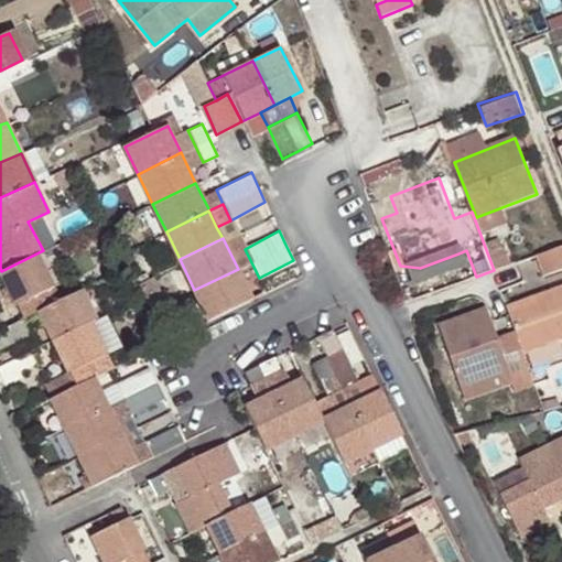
[(561,249),(539,256),(546,278),(561,272),(561,249)]
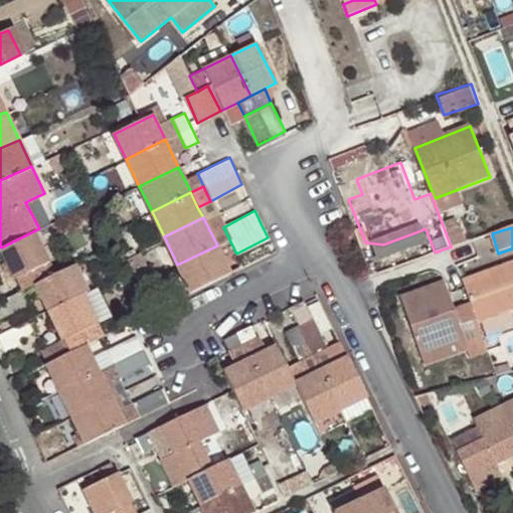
[(418,231),(429,254),(435,252),(425,228),(418,231)]
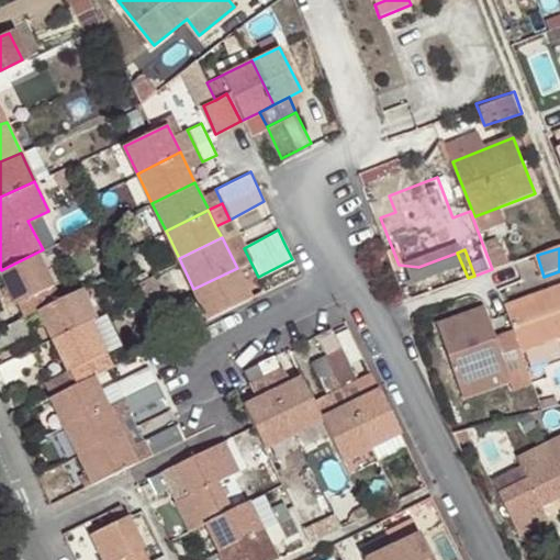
[(41,308),(60,298),(38,252),(1,270),(23,316),(41,308)]
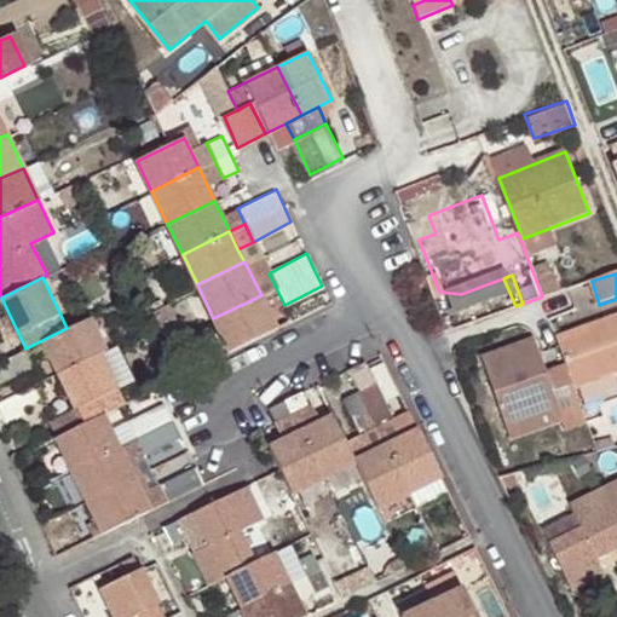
[(228,347),(275,324),(261,295),(213,318),(228,347)]
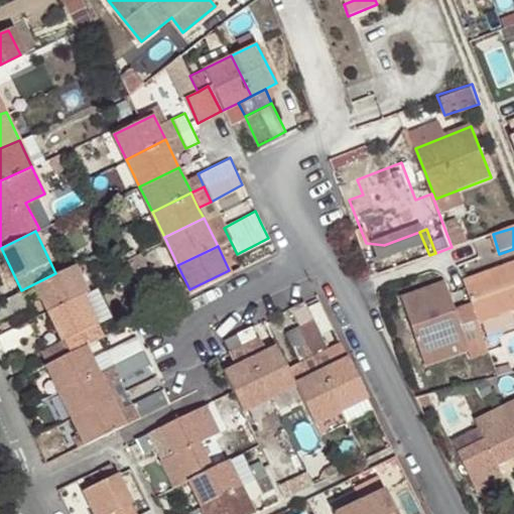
[(513,261),(464,280),(474,308),(477,316),(479,322),(513,308),(513,261)]
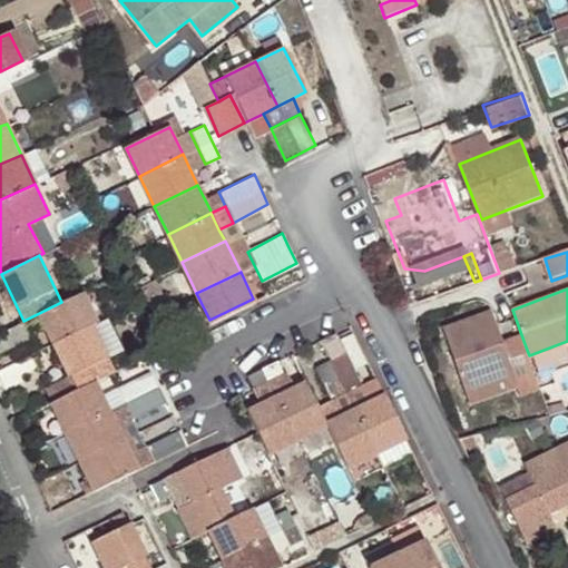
[(57,343),(92,325),(99,322),(84,291),(61,302),(41,312),(57,343)]
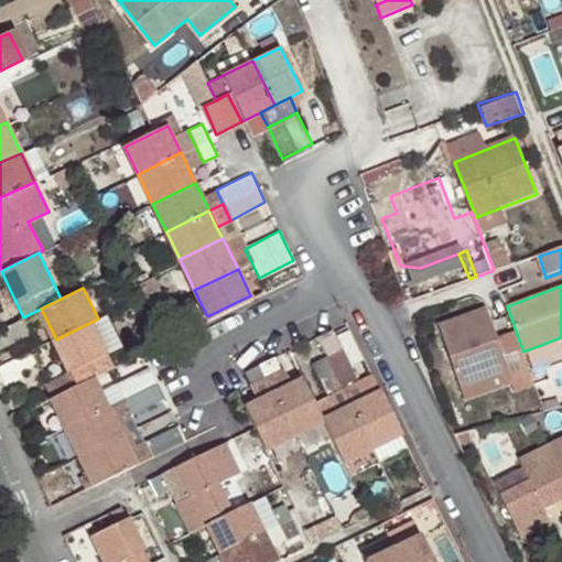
[(486,306),(439,323),(463,388),(510,370),(514,381),(520,398),(538,391),(523,352),(521,346),(503,353),(499,344),(486,306)]
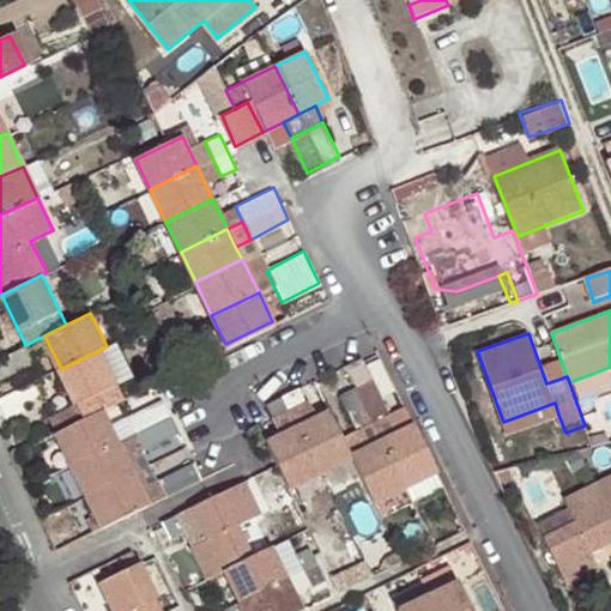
[(122,338),(107,346),(100,350),(115,381),(138,369),(122,338)]
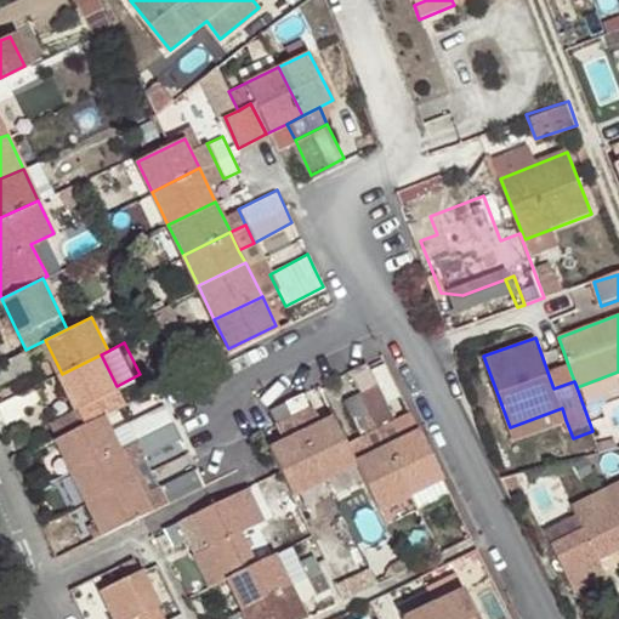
[(0,382),(34,364),(26,350),(0,361),(0,382)]
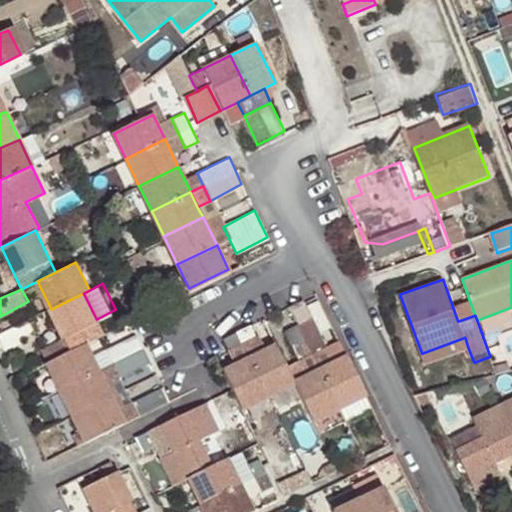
[(85,344),(104,335),(96,319),(83,293),(51,309),(64,336),(47,344),(55,359),(85,344)]
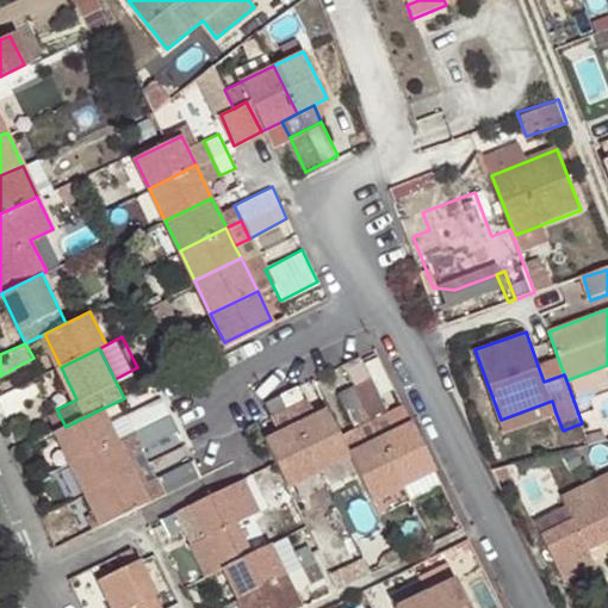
[(371,420),(389,411),(360,354),(345,363),(353,383),(339,391),(357,427),(371,420)]
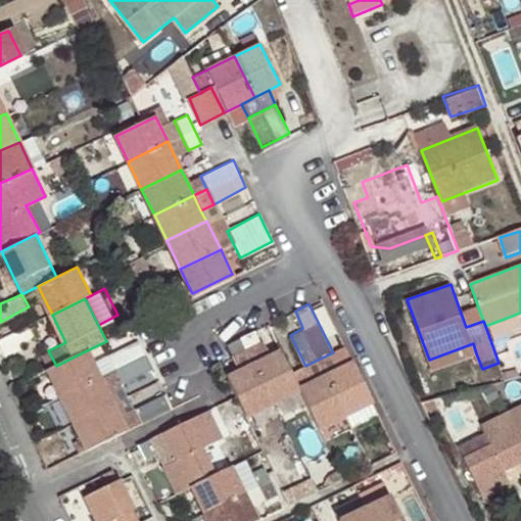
[(480,313),(463,319),(466,327),(483,321),(480,313)]
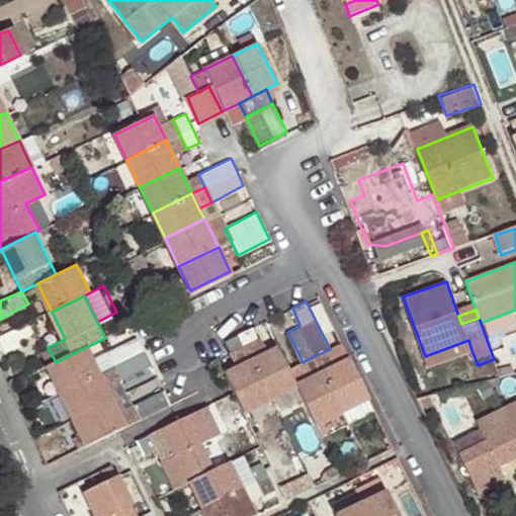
[(240,334),(270,396),(296,383),(295,380),(289,368),(278,345),(268,349),(262,337),(258,339),(253,328),(240,334)]
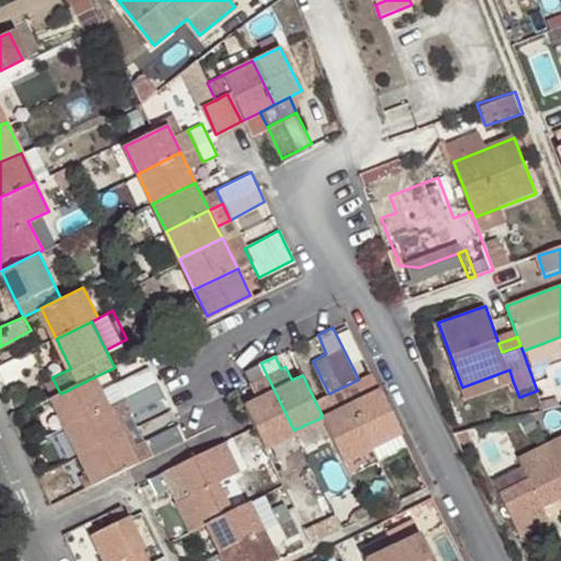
[(294,430),(261,363),(245,371),(255,391),(260,397),(245,405),(265,444),(294,430)]
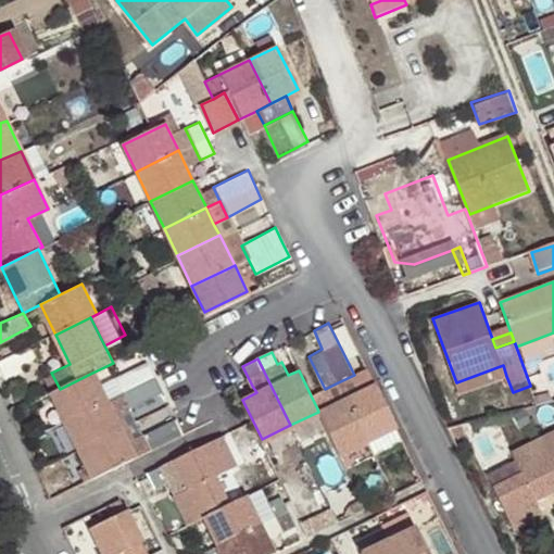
[(115,377),(129,407),(161,390),(147,361),(115,377)]
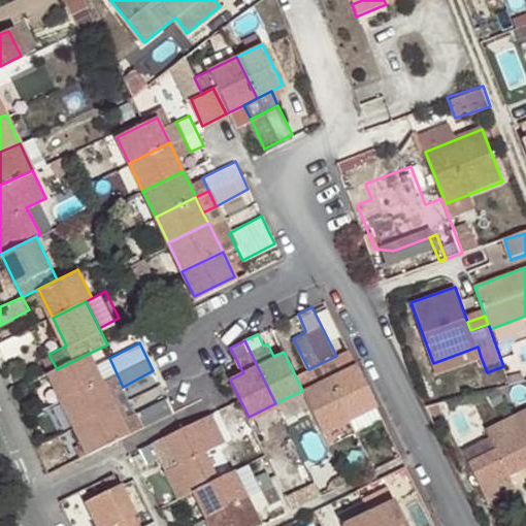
[(478,347),(433,363),(436,373),(481,357),(478,347)]
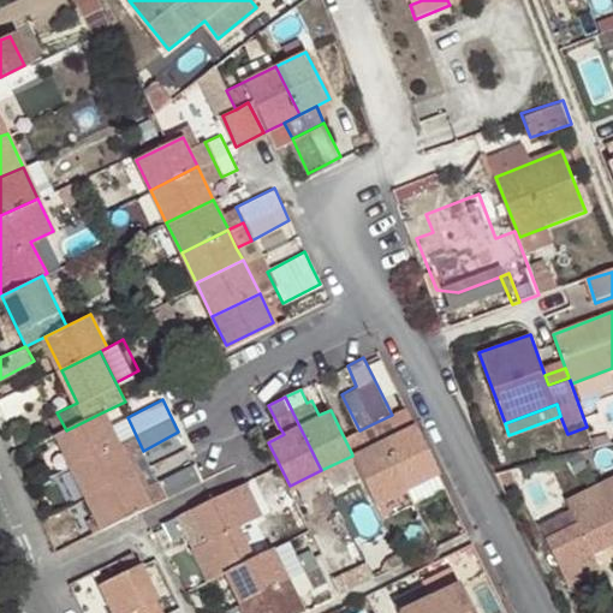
[(414,422),(406,406),(392,415),(374,423),(381,438),(414,422)]
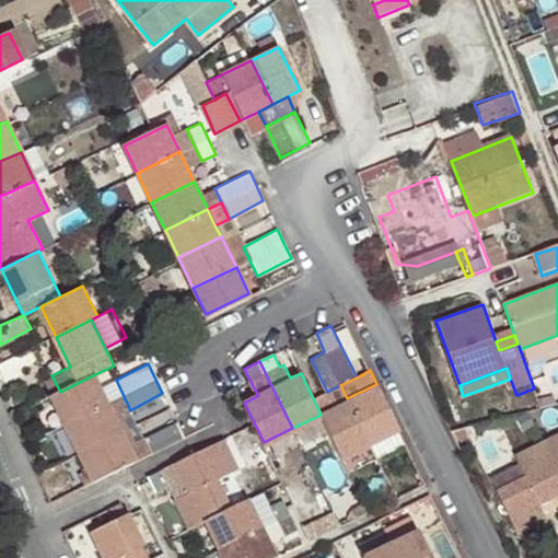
[(101,387),(93,375),(60,392),(50,396),(65,425),(108,403),(101,387)]
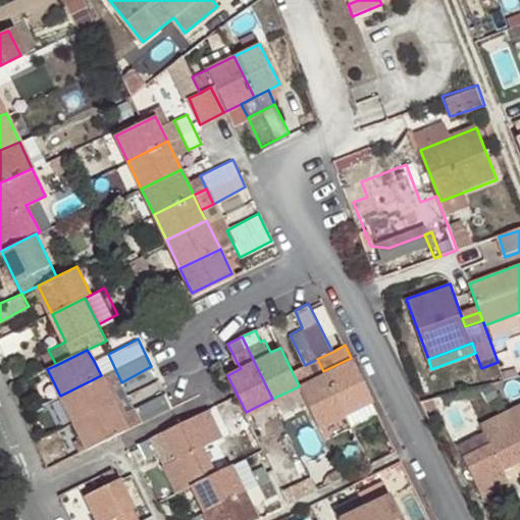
[(101,375),(108,390),(121,382),(108,354),(94,361),(101,375)]
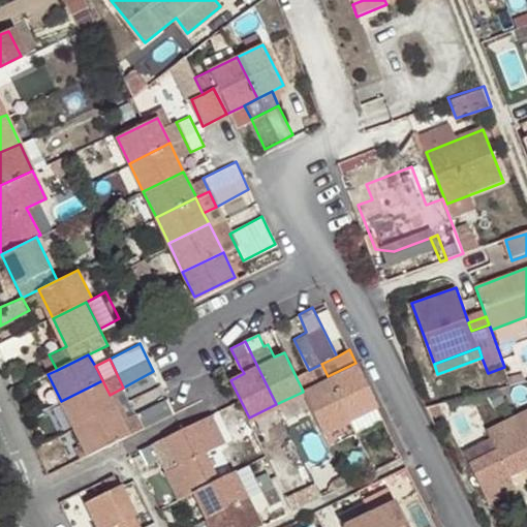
[(355,363),(328,376),(348,419),(376,405),(355,363)]
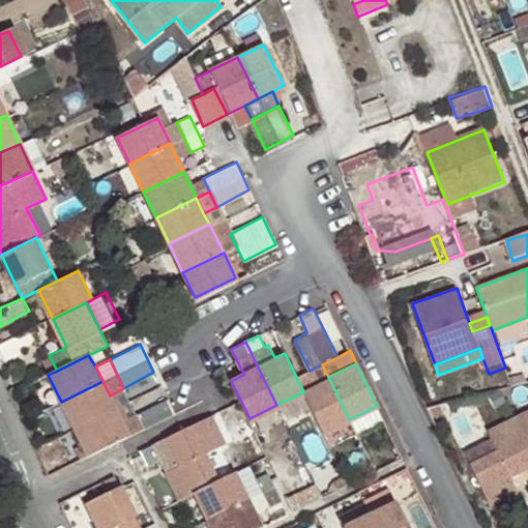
[(328,377),(322,364),(310,371),(296,377),(302,389),(328,377)]
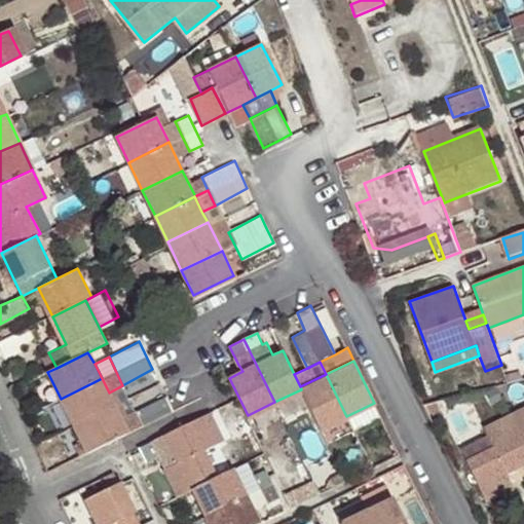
[(226,372),(229,378),(242,371),(238,365),(226,372)]
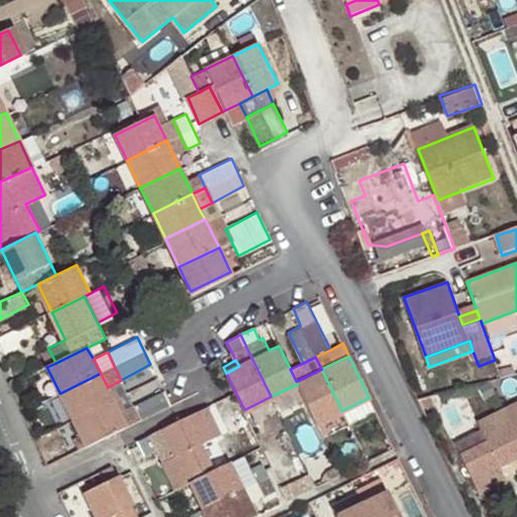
[(342,411),(321,369),(296,381),(297,384),(316,423),(342,411)]
